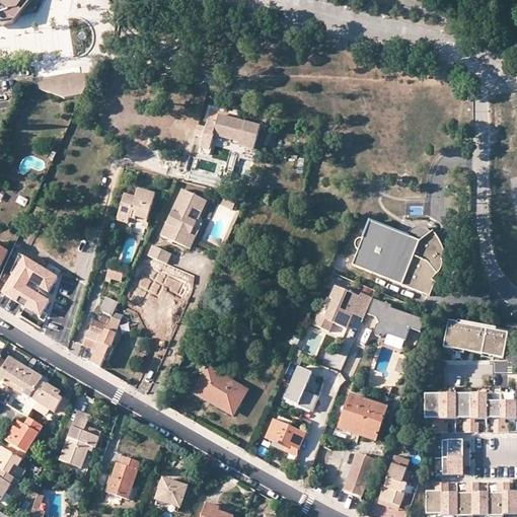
[(0,4),(5,8),(16,6),(20,0),(0,0),(0,4)]
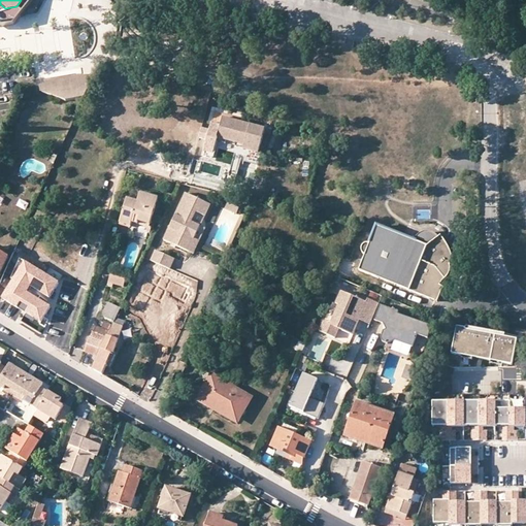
[(58,81),(56,80),(54,78),(52,78),(50,78),(47,79),(46,80),(44,81),(43,84),(39,85),(40,90),(64,98),(83,95),(93,73),(80,75),(81,78),(75,79),(75,83),(60,86),(59,85),(59,84),(58,81)]
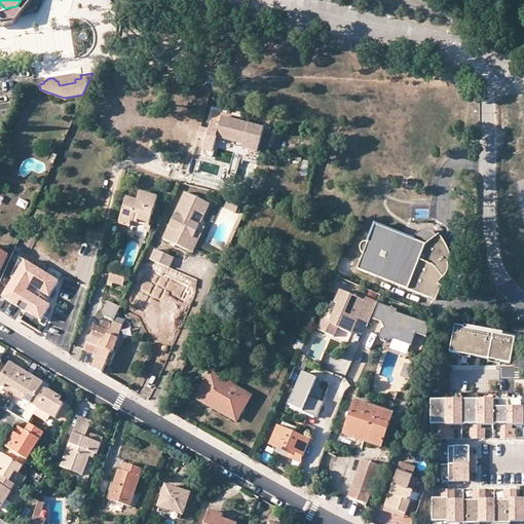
[(80,75),(55,80),(58,81),(59,83),(59,84),(60,85),(75,82),(75,79),(81,78),(80,75)]
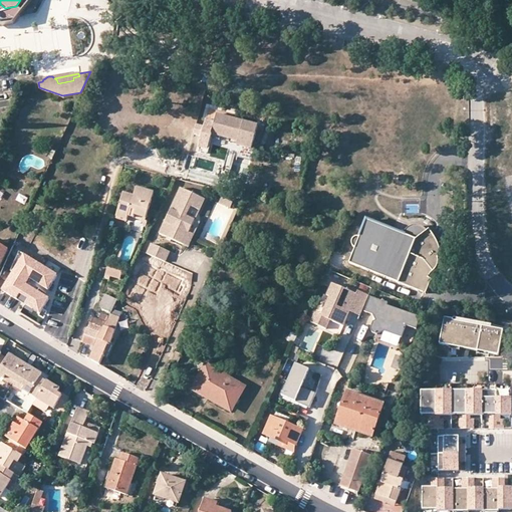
[(257,124),(216,113),(211,133),(232,139),(233,135),(238,136),(237,140),(236,144),(251,148),(257,124)]
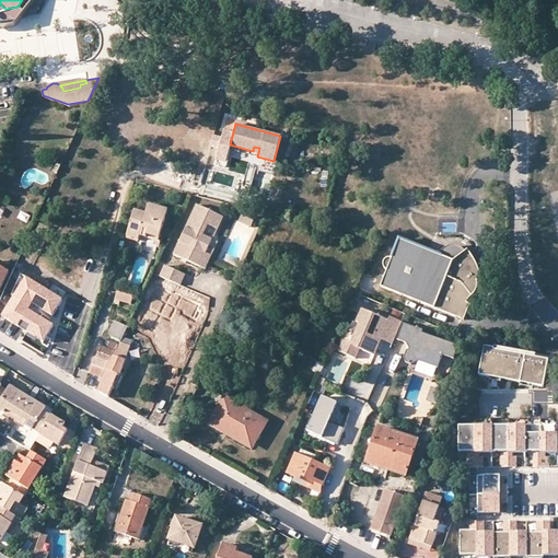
[(143,232),(157,235),(164,206),(147,201),(144,211),(131,208),(125,234),(137,239),(138,233),(139,223),(144,225),(143,232)]
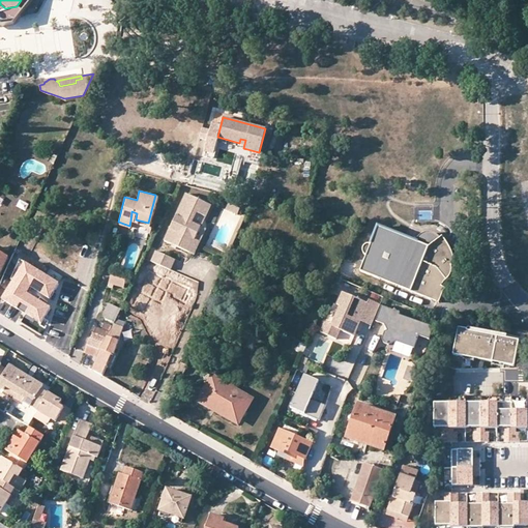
[(185,191),(164,237),(171,241),(172,238),(177,240),(175,243),(186,248),(192,236),(195,237),(200,224),(191,220),(196,209),(205,213),(210,202),(185,191)]
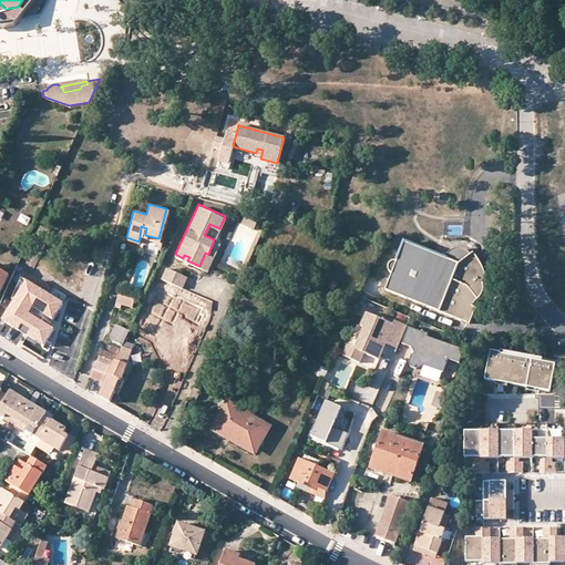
[(254,227),(256,222),(249,218),(247,225),(254,227)]
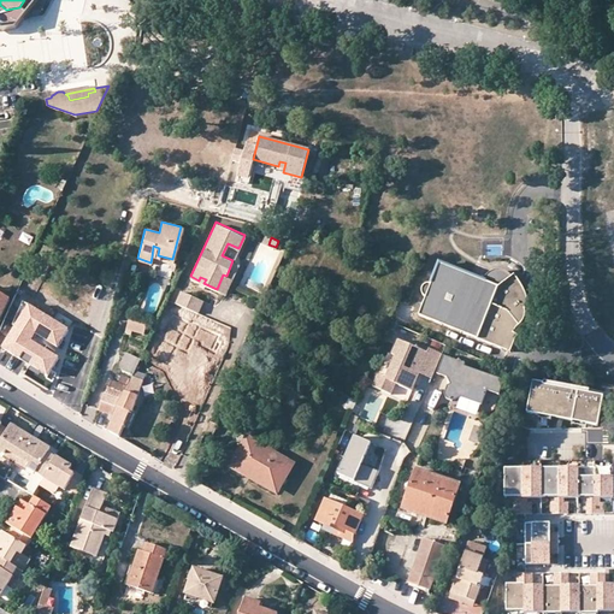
[(171,263),(172,259),(158,255),(159,248),(153,246),(152,257),(171,263)]
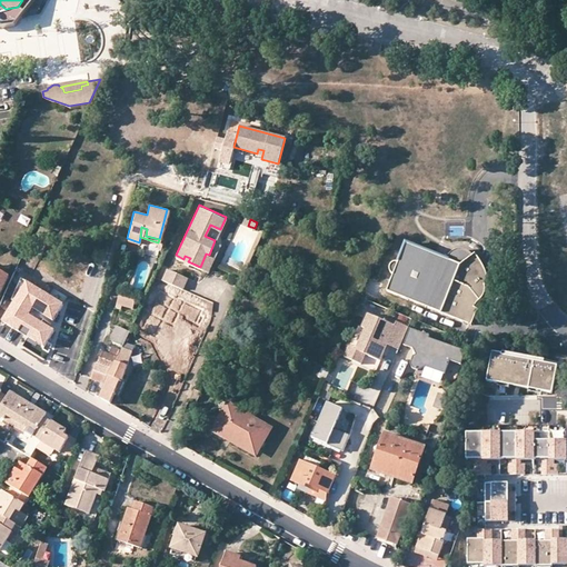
[(445,256),(403,239),(396,258),(390,259),(387,262),(387,268),(390,271),(384,288),(468,322),(475,307),(471,305),(466,302),(470,290),(481,282),(486,279),(484,268),(480,261),(471,250),(470,252),(458,261),(445,256)]
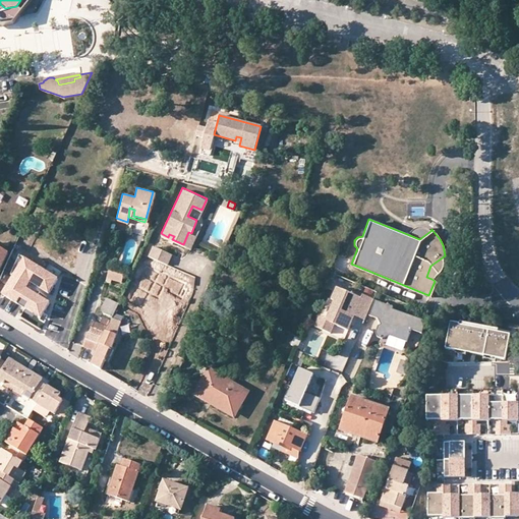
[(407,234),(419,239),(430,231),(424,227),(419,226),(413,228),(409,231),(407,234)]
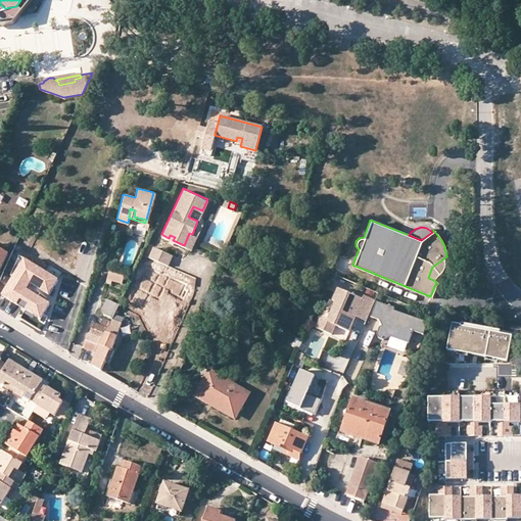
[(192,234),(189,233),(184,245),(191,248),(196,236),(192,234)]
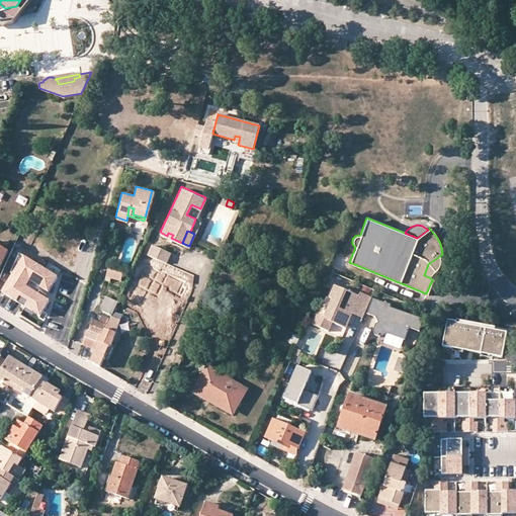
[(152,242),(147,252),(165,261),(170,251),(152,242)]
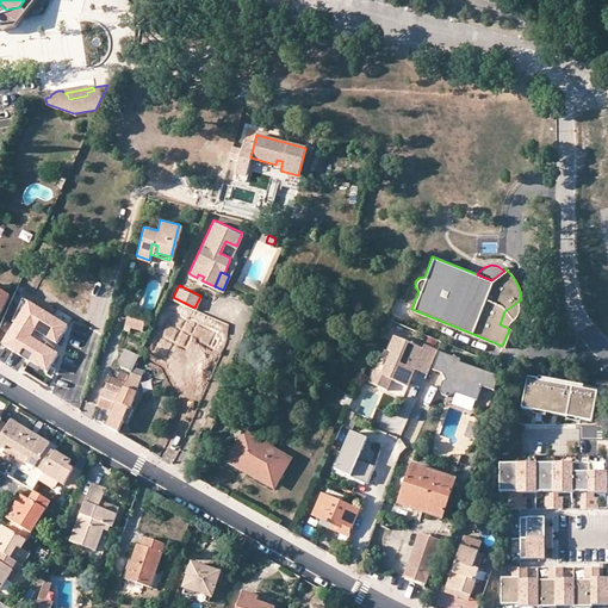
[(33,299),(19,291),(12,304),(26,312),(33,299)]
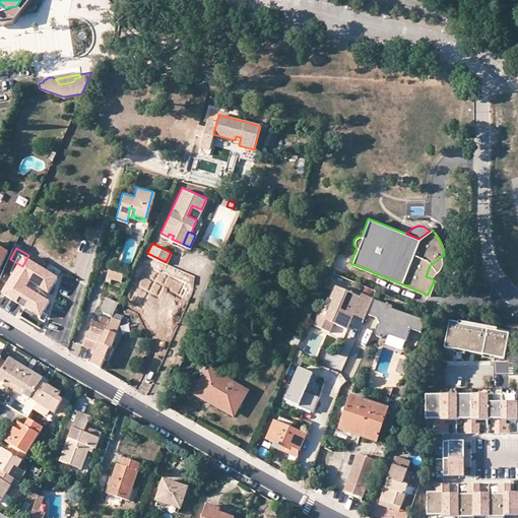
[(442,262),(440,258),(430,265),(426,276),(431,278),(434,271),(440,268),(442,266),(442,262)]
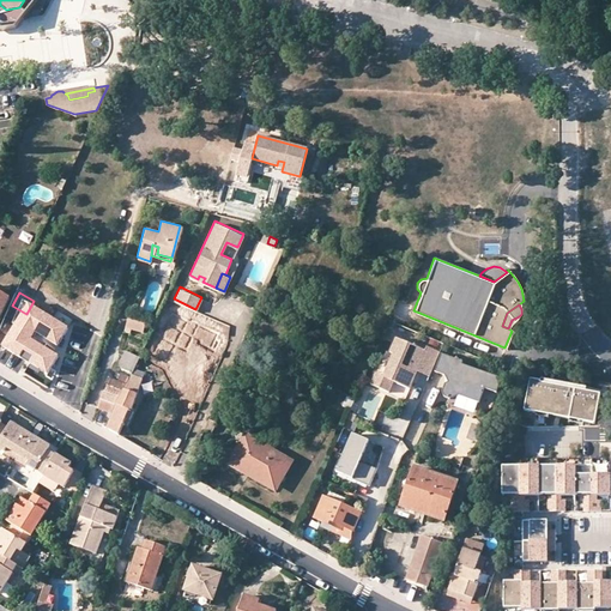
[(36,343),(34,340),(26,350),(62,373),(85,337),(53,316),(36,343)]
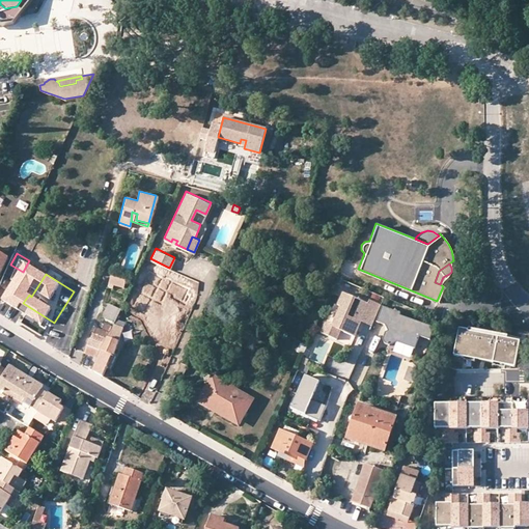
[(126,278),(110,274),(108,281),(123,285),(126,278)]
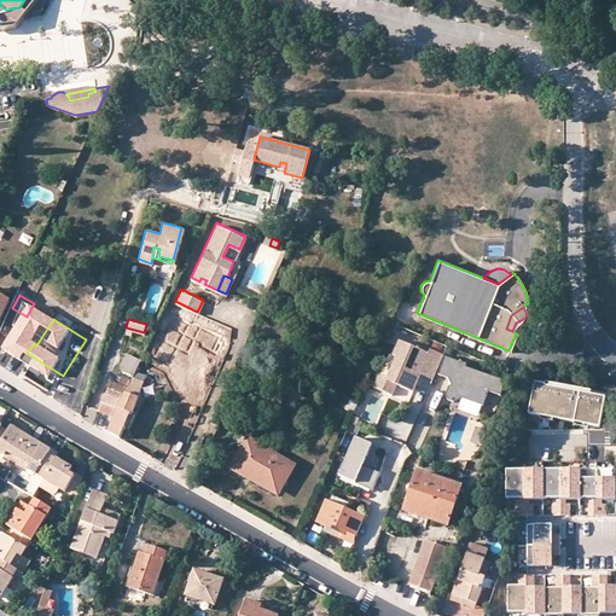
[(428,350),(399,337),(391,352),(395,353),(385,376),(378,373),(373,384),(391,393),(396,382),(412,389),(420,371),(431,376),(442,352),(430,347),(428,350)]
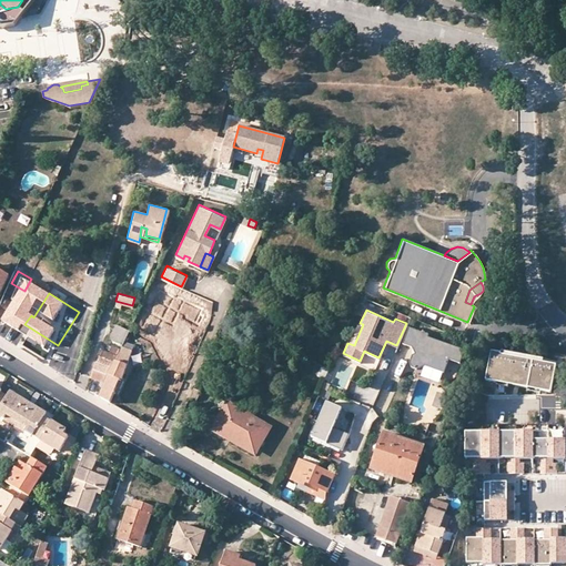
[(117,323),(111,336),(122,341),(128,329),(117,323)]
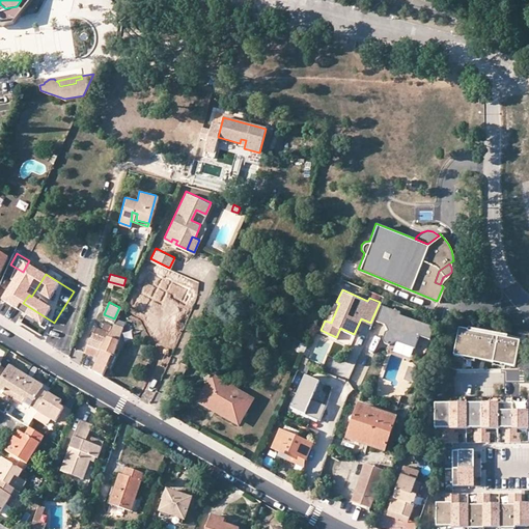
[(399,309),(382,302),(376,317),(385,321),(388,328),(385,329),(382,337),(384,340),(389,342),(395,339),(415,345),(419,333),(430,337),(435,325),(398,312),(399,309)]
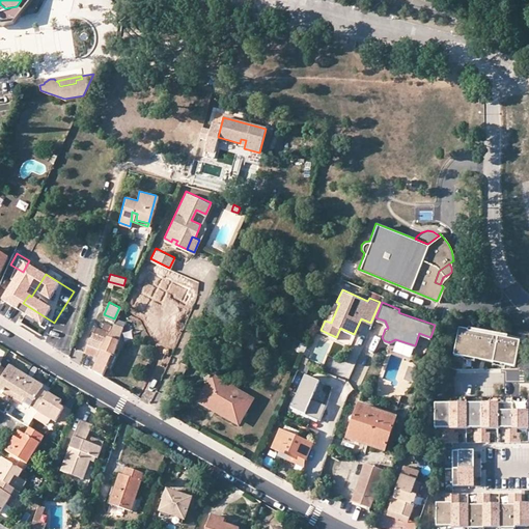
[(103,343),(90,338),(85,351),(96,356),(92,368),(103,374),(106,364),(109,366),(114,354),(112,353),(122,326),(113,322),(111,325),(103,343)]
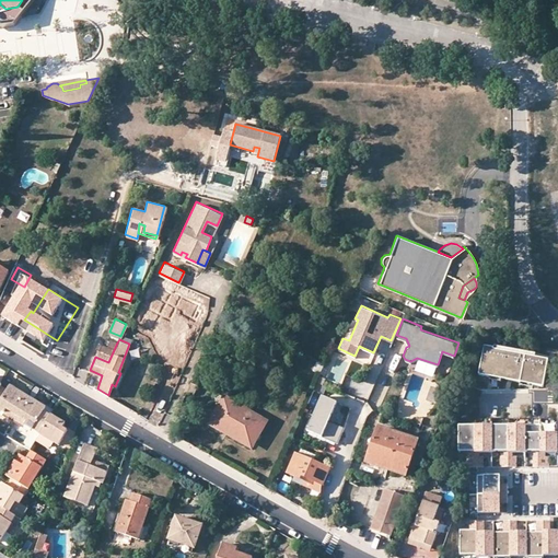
[(101,345),(95,357),(108,362),(117,343),(109,339),(106,347),(101,345)]
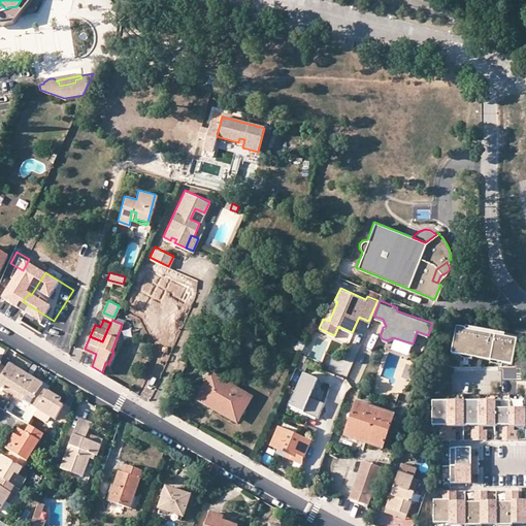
[(463,326),(454,324),(450,352),(460,353),(460,350),(482,354),(483,352),(490,353),(490,355),(501,357),(501,359),(512,361),(515,335),(498,332),(497,334),(493,333),(493,332),(463,327),(463,326)]
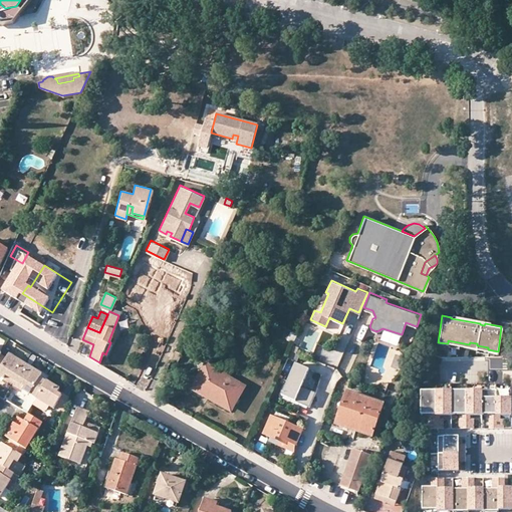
[(296,332),(290,329),(286,337),(292,340),(296,332)]
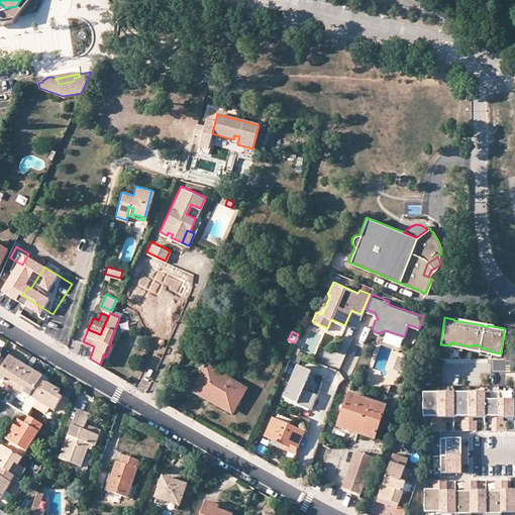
[(299,346),(293,344),(291,349),(297,352),(299,346)]
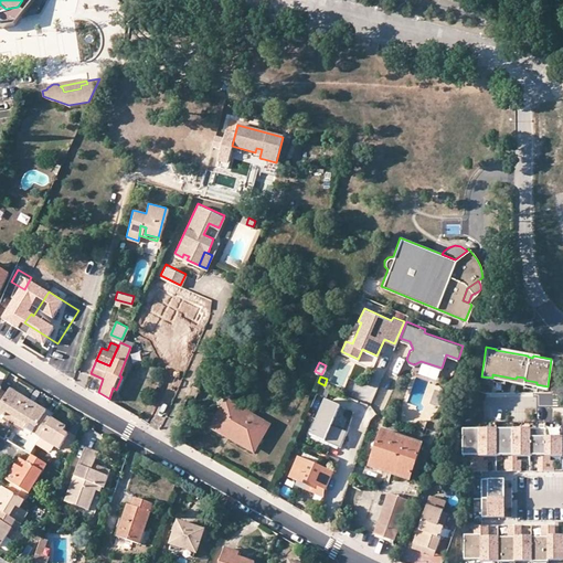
[(325,385),(318,382),(315,390),(321,393),(321,392),(325,394),(328,386),(325,385)]
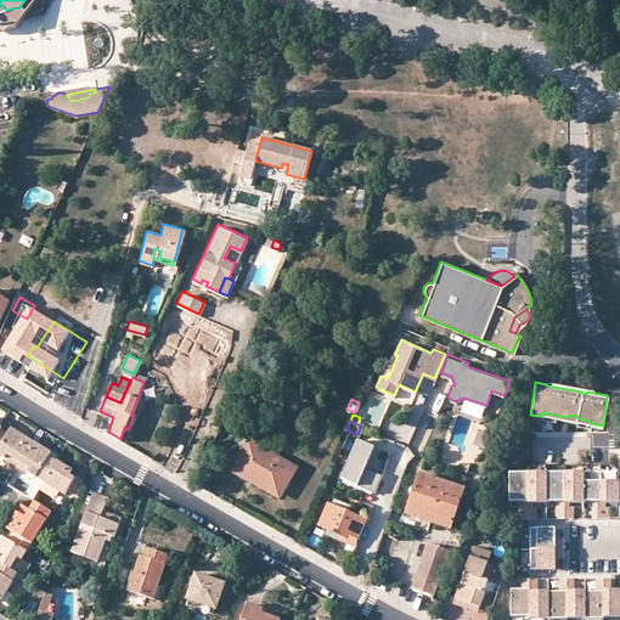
[(214,435),(218,426),(212,423),(207,433),(214,435)]
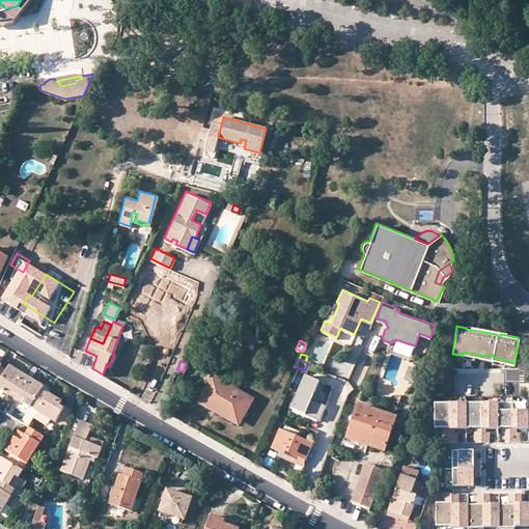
[(4,372),(0,369),(0,388),(3,390),(5,387),(15,392),(25,374),(8,364),(4,372)]
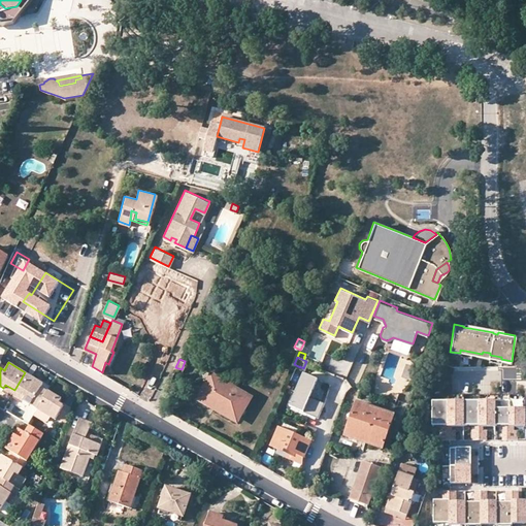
[(359,382),(360,365),(349,364),(347,381),(359,382)]
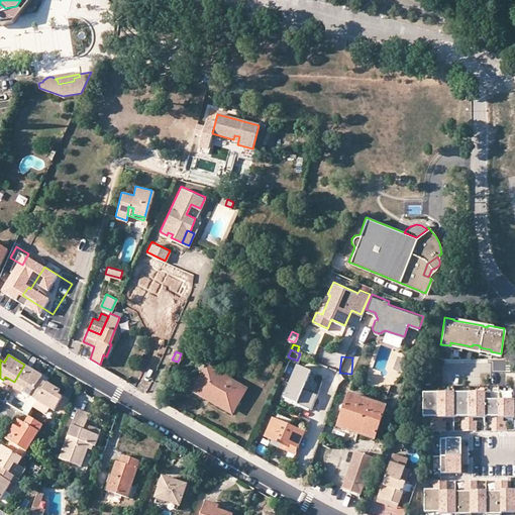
[(406,359),(398,357),(394,369),(402,372),(406,359)]
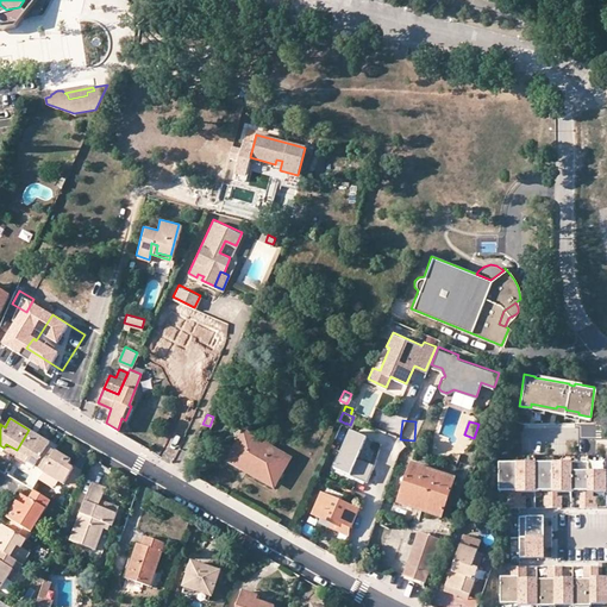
[(270,477),(285,452),(243,429),(225,458),(241,468),(244,462),(270,477)]
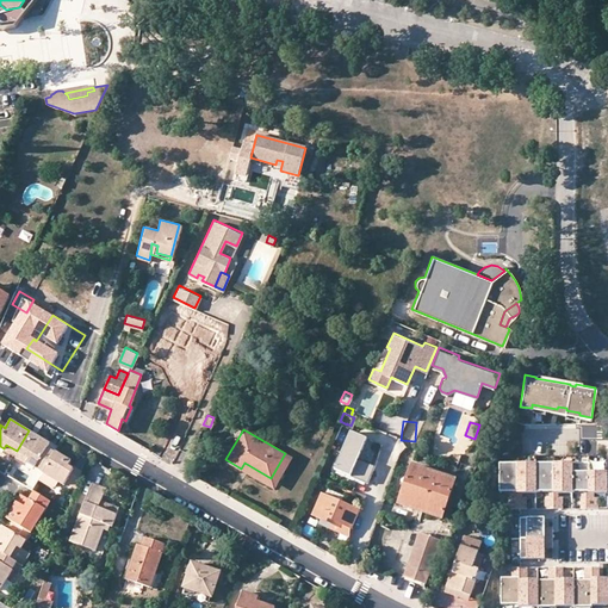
[(366,436),(349,429),(333,466),(366,481),(374,464),(358,457),(366,436)]
